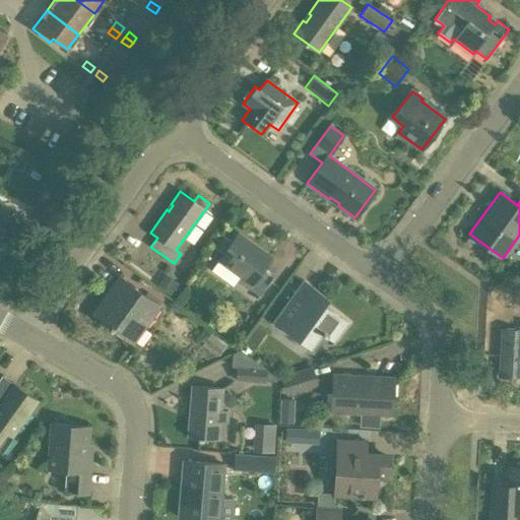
[(0,238),(2,236),(13,241),(25,217),(13,211),(3,230),(0,226),(0,206),(1,205),(0,204),(0,238)]
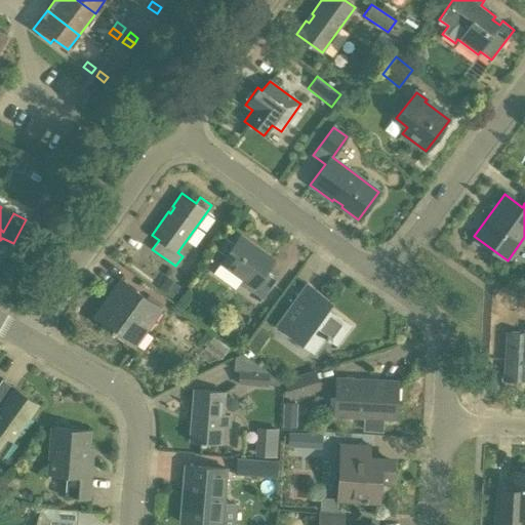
[(244,277),(240,283),(261,299),(276,280),(267,273),(265,274),(263,273),(271,263),(270,258),(259,251),(260,250),(240,235),(221,259),(213,273),(225,281),(234,269),(244,277)]
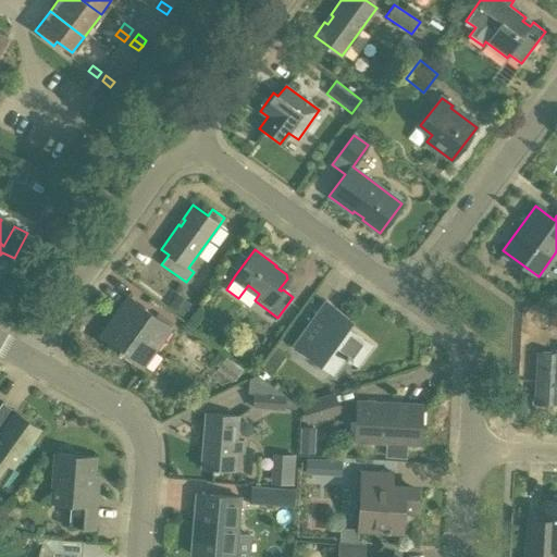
[(171,329),(127,297),(99,334),(136,361),(147,347),(153,353),(171,329)]
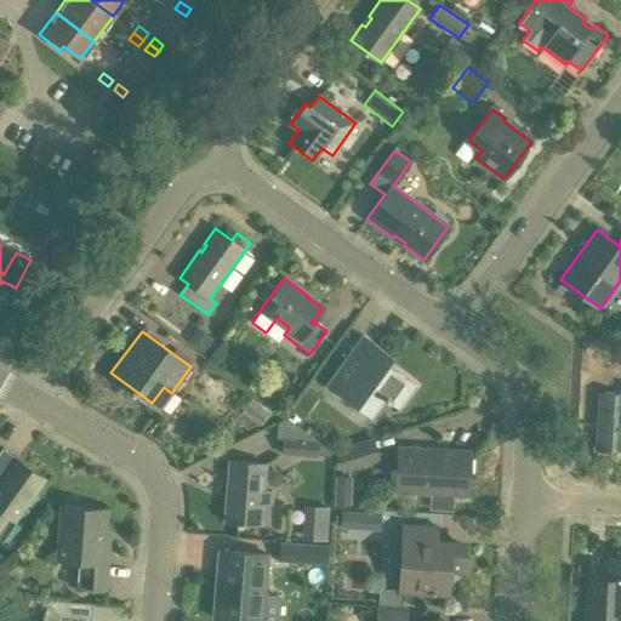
[(399,408),(415,386),(379,359),(385,352),(362,335),(326,383),(371,416),(385,397),(399,408)]
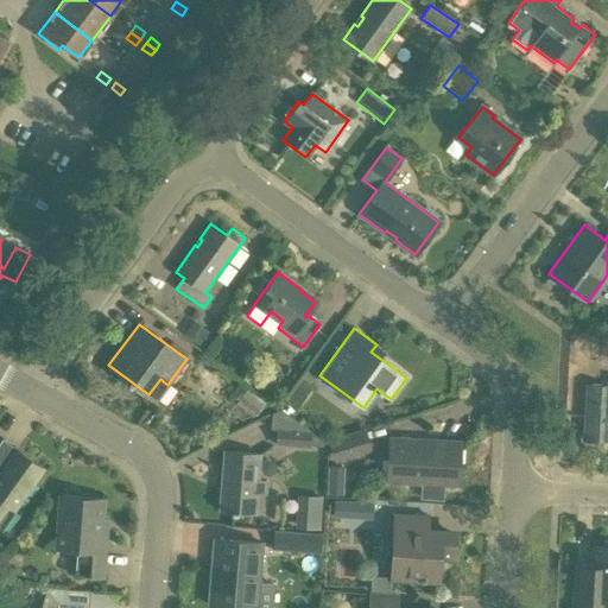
[(607,385),(586,385),(582,441),(593,441),(599,437),(607,436),(607,385)]
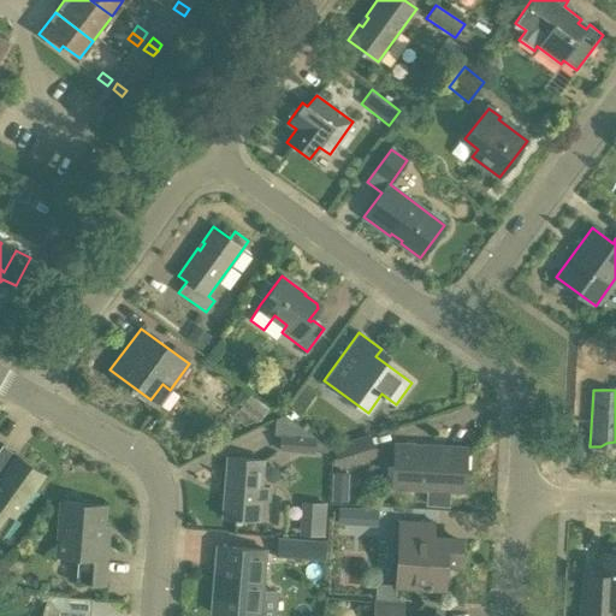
[(256,422),(268,410),(250,395),(244,401),(242,398),(238,403),(241,406),(238,408),(255,422),(256,422)]
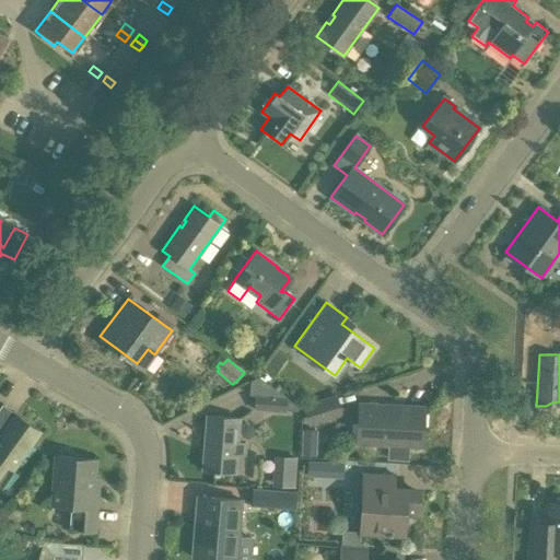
[(284,413),(287,398),(254,396),(253,411),(284,413)]
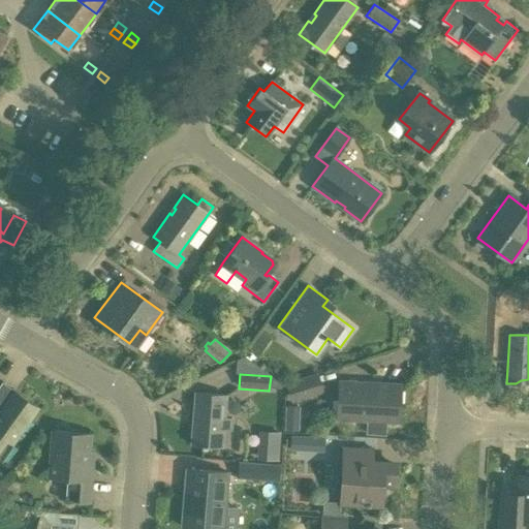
[(290,402),(323,392),(317,374),(285,384),(290,402)]
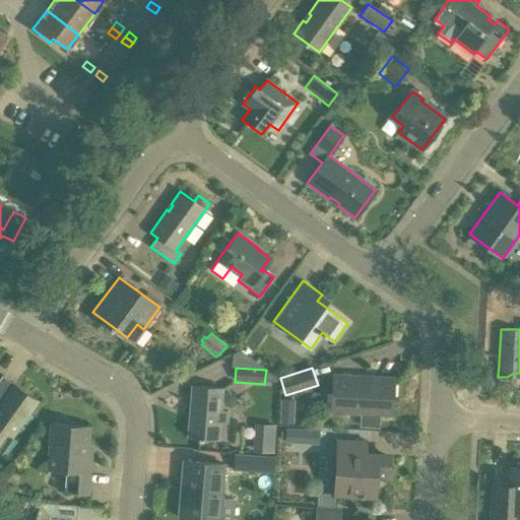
[(0,452),(1,454),(39,401),(2,375),(0,377),(0,452)]
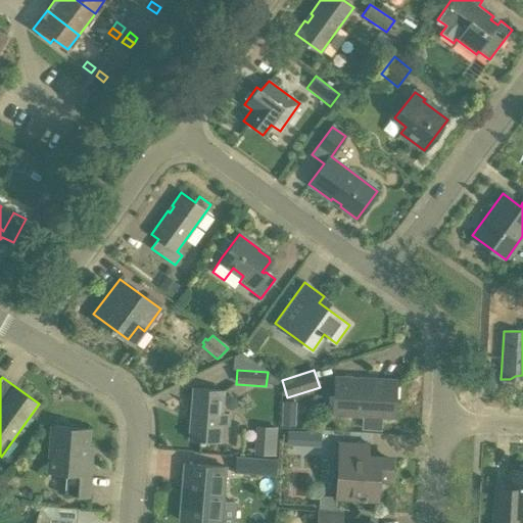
[(365,380),(355,380),(355,378),(335,377),(333,414),(393,417),(395,380),(365,379),(365,380)]
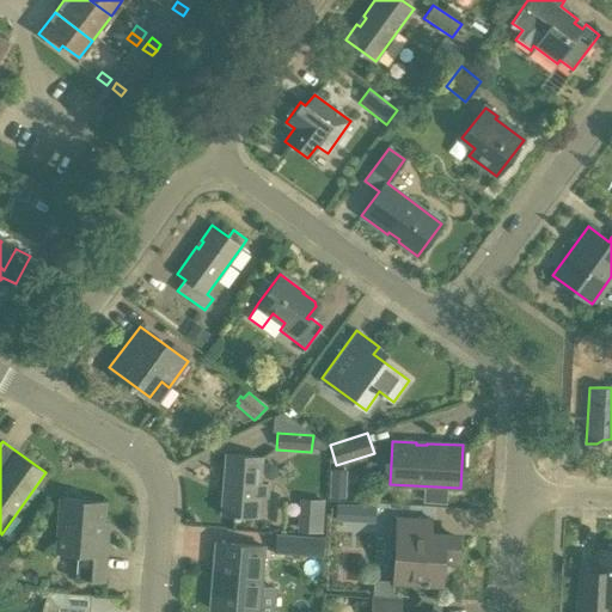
[(268,497),(268,485),(259,484),(262,458),(225,456),(220,514),(257,516),(258,497),(268,497)]
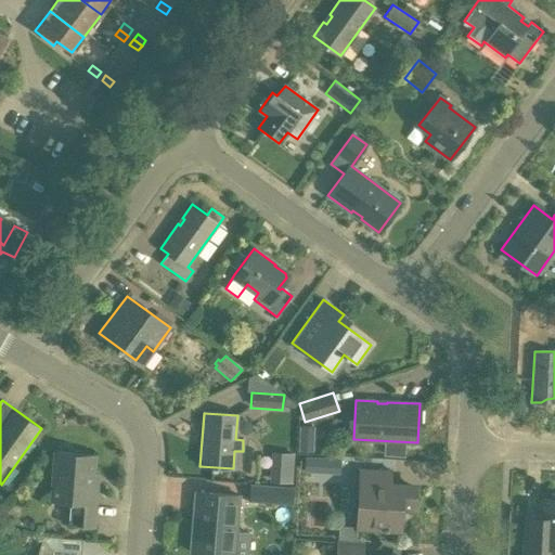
[(313,453),(313,440),(299,439),(298,452),(313,453)]
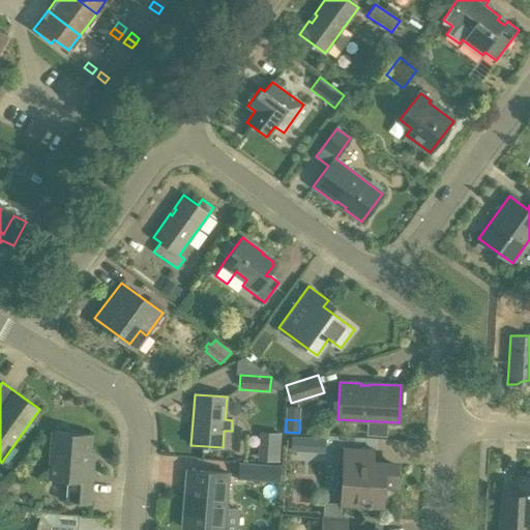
[(91,504),(93,483),(90,482),(91,475),(85,474),(88,434),(50,431),(47,479),(66,480),(64,502),(91,504)]
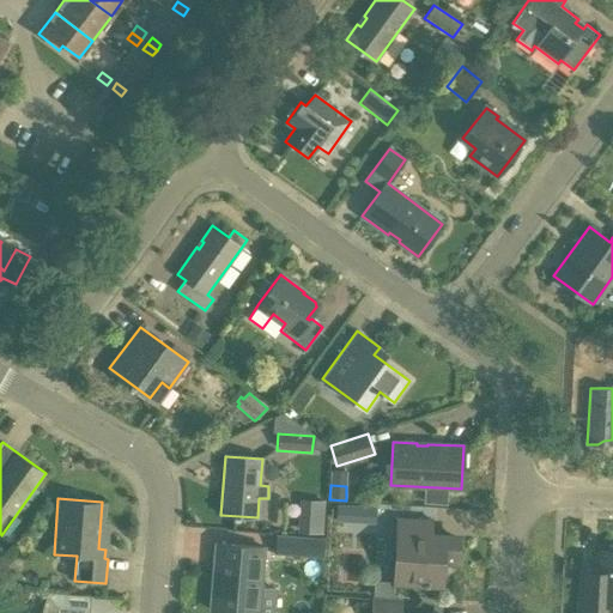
[(298,533),(320,533),(320,498),(299,498),(298,533)]
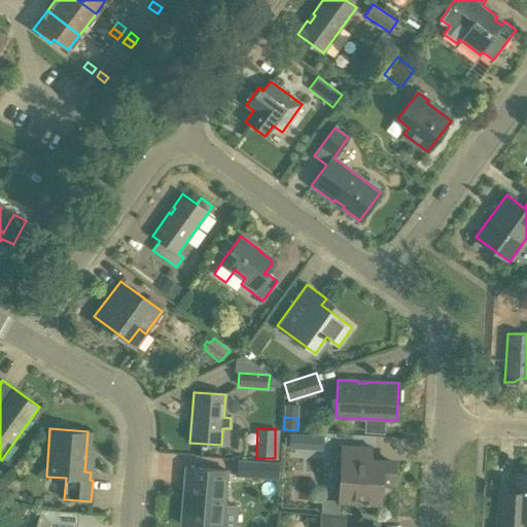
[(309,450),(322,451),(323,436),(310,435),(309,450)]
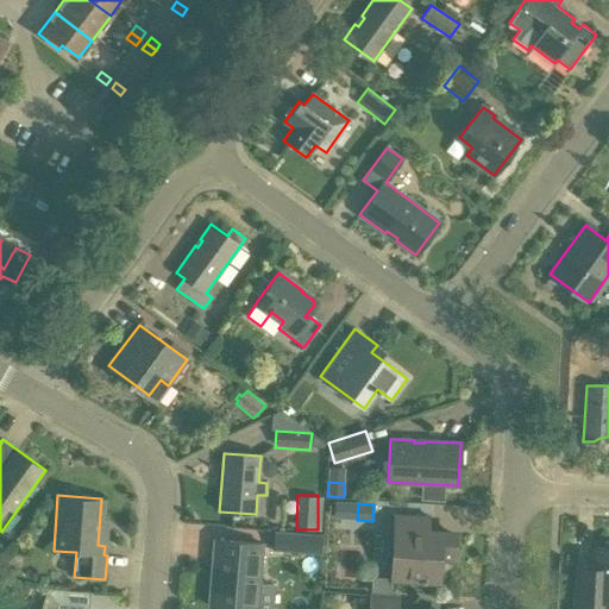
[(454,562),(456,535),(429,534),(429,518),(397,515),(394,581),(438,583),(439,562),(454,562)]
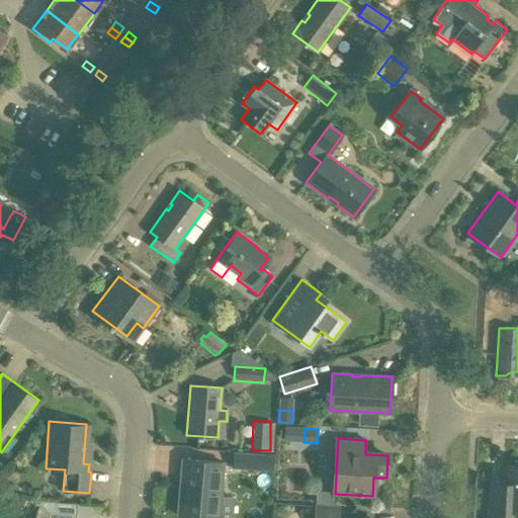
[(257,470),(258,454),(233,452),(232,468),(257,470)]
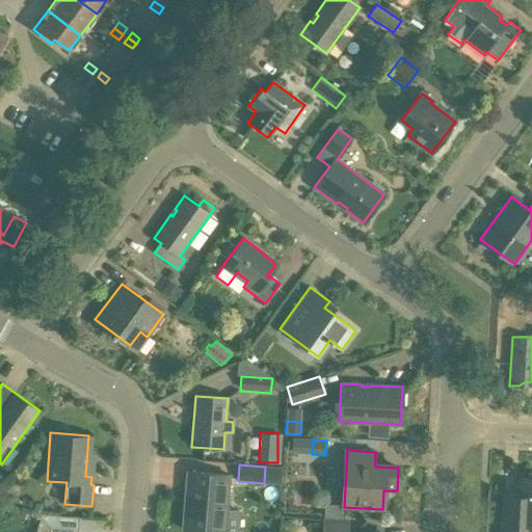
[(237,531),(239,511),(225,510),(228,475),(188,472),(183,530),(203,531),(237,531)]
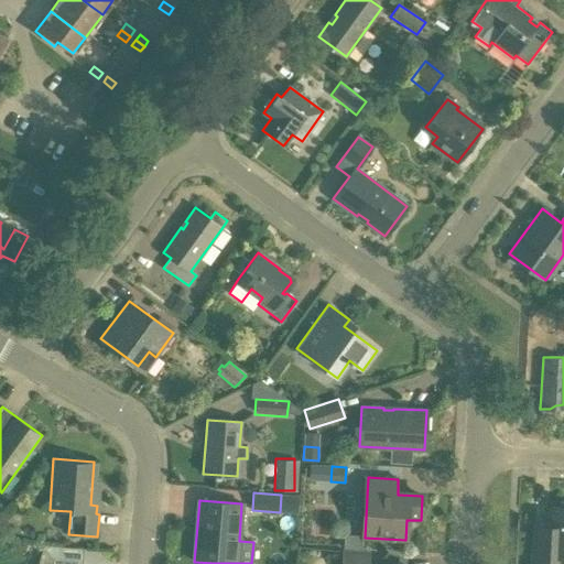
[(551,524),(534,523),(532,563),(563,563),(563,502),(560,502),(559,507),(552,507),(551,524)]
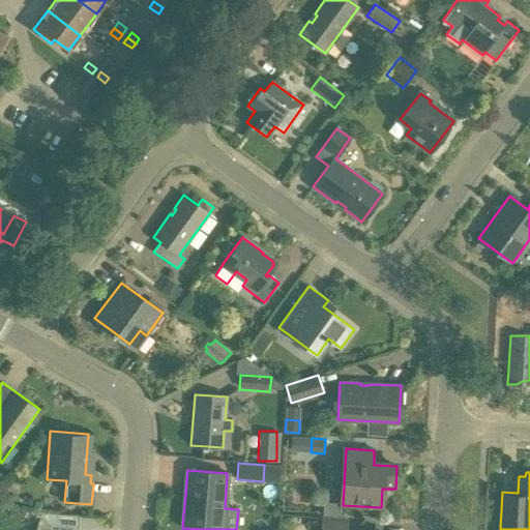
[(348,529),(349,523),(321,521),(320,529),(348,529)]
